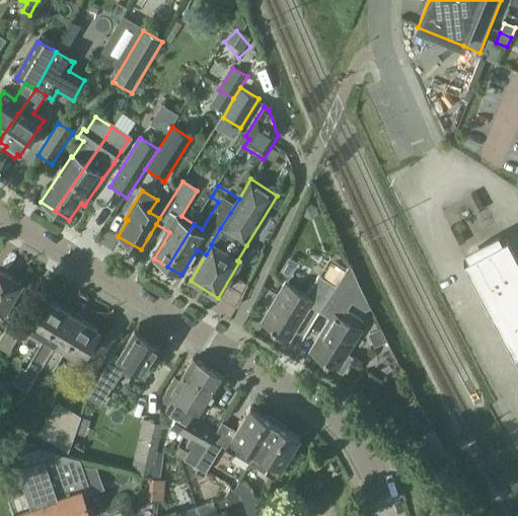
[(469,262),(464,265),(515,358),(517,357),(517,259),(508,241),(502,244),(498,236),(465,253),(469,262)]
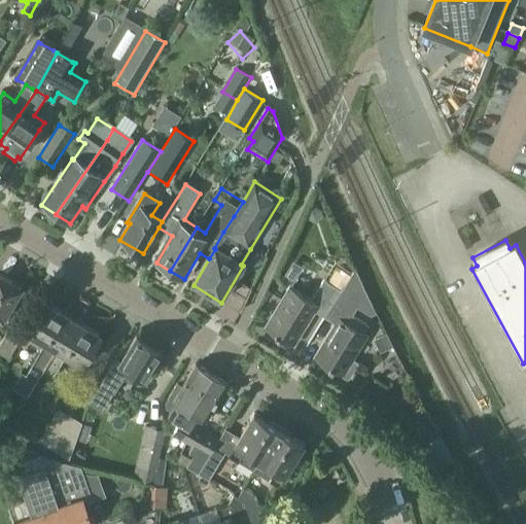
[(346,326),(357,308),(372,317),(376,316),(356,270),(343,292),(342,291),(325,319),(335,325),(314,359),(327,368),(326,370),(347,382),(357,365),(352,362),(366,339),(346,326)]
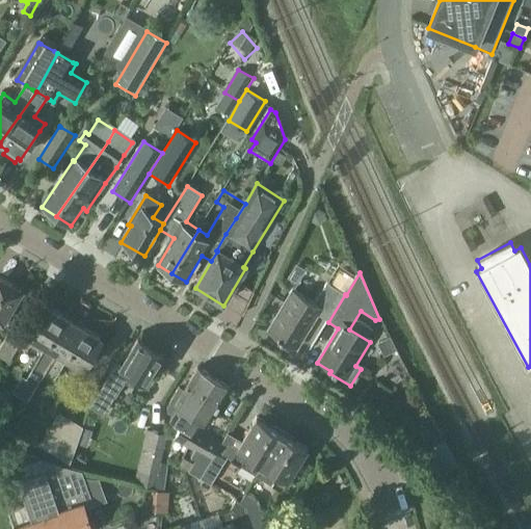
[(0,322),(3,325),(23,292),(0,279),(0,322)]
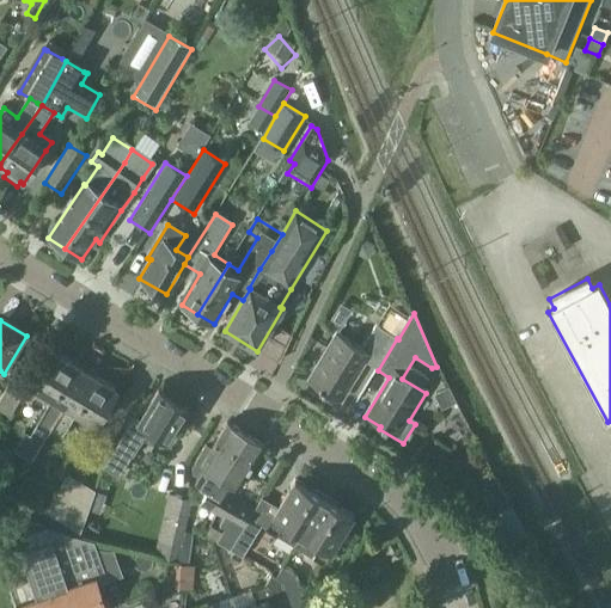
[(378,370),(397,338),(377,326),(360,354),(336,338),(309,382),(341,403),(365,362),(378,370)]
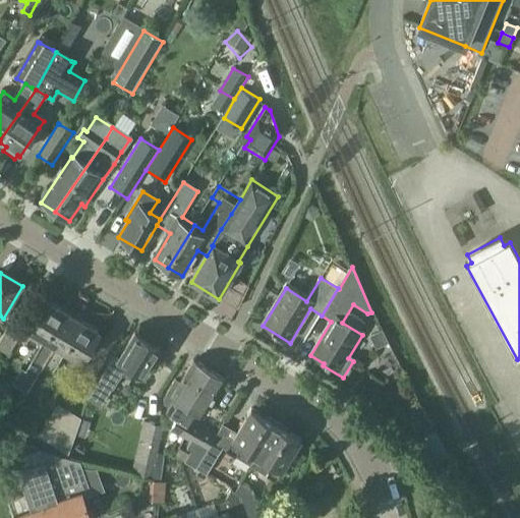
[(42,370),(73,317),(49,301),(25,339),(41,348),(32,364),(42,370)]
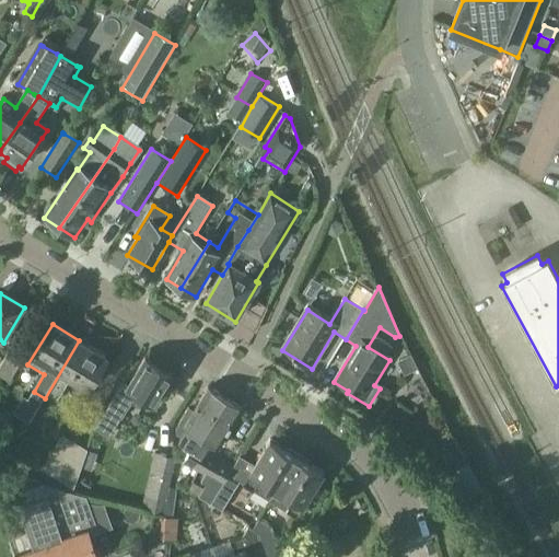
[(88,391),(107,358),(79,340),(45,398),(56,405),(71,380),(88,391)]
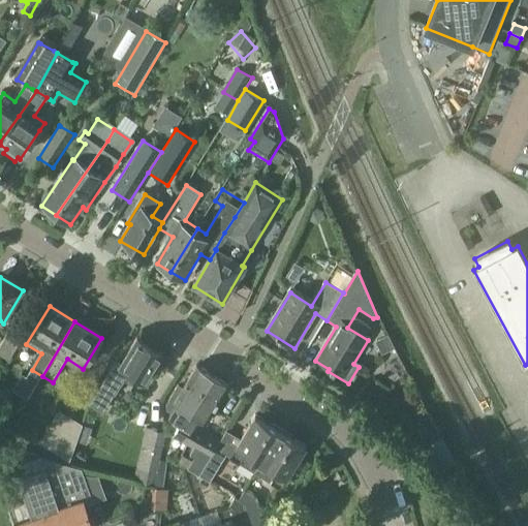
[(0,356),(9,362),(26,333),(14,326),(0,348),(0,356)]
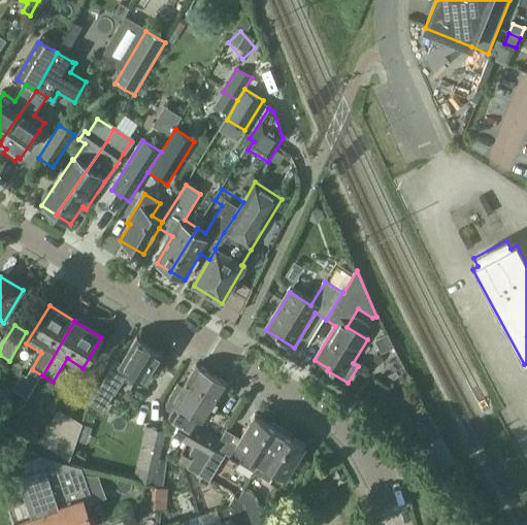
[(163,354),(137,338),(122,364),(117,361),(110,371),(135,385),(139,378),(145,382),(163,354)]
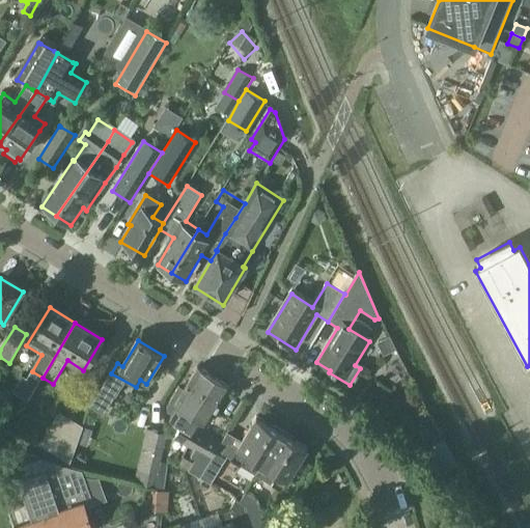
[(182,428),(213,378),(198,368),(184,392),(176,387),(166,406),(166,414),(183,424),(180,427),(182,428)]
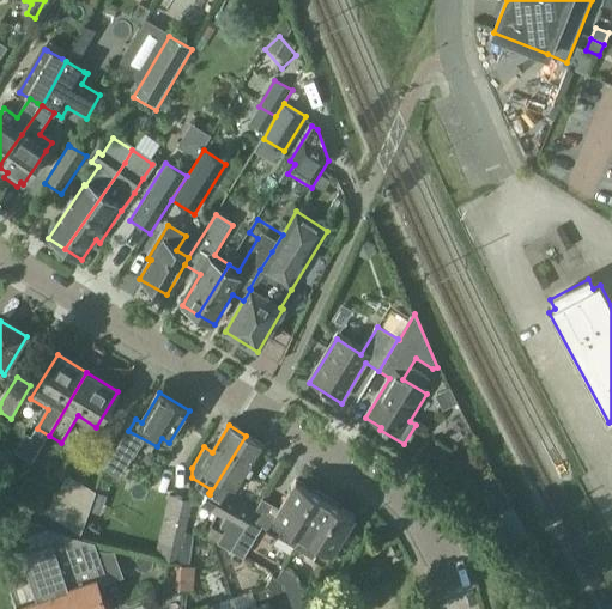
[(238,489),(266,448),(246,436),(210,494),(224,503),(216,517),(224,522),(220,529),(225,531),(218,544),(232,553),(258,511),(230,495),(234,487),(238,489)]
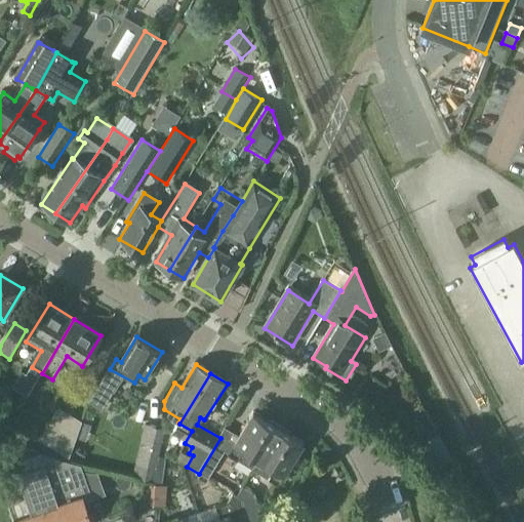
[(46,431),(40,442),(70,459),(74,447),(78,437),(82,423),(71,415),(59,409),(46,431)]
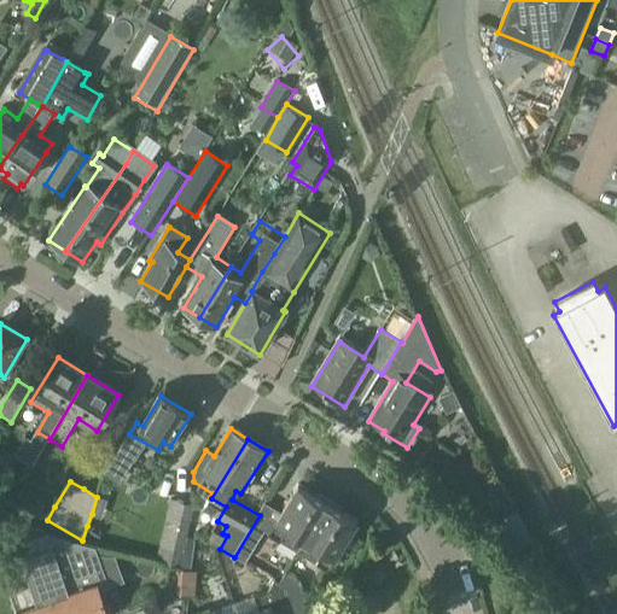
[(306,542),(329,506),(300,487),(284,515),(266,504),(260,515),(234,557),(245,565),(265,533),(268,536),(298,554),(306,542)]
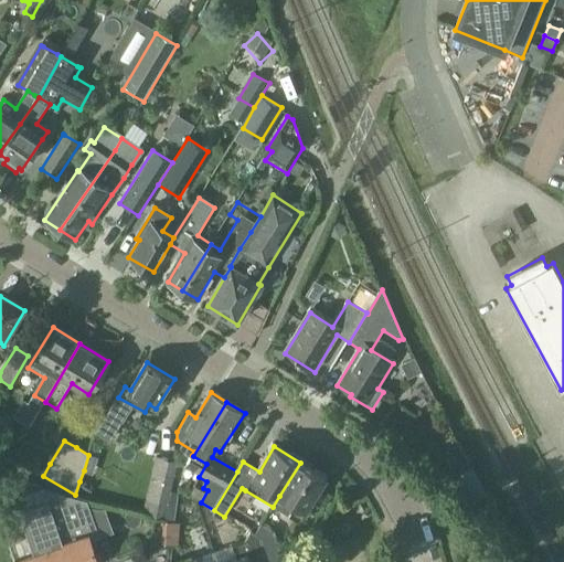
[(206,464),(193,456),(192,455),(184,468),(199,477),(206,464)]
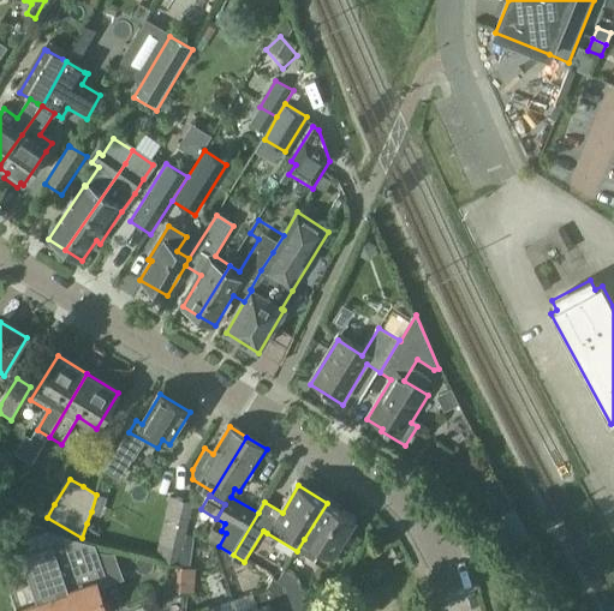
[(304,539),(297,551),(315,562),(326,569),(334,557),(356,520),(327,503),(304,539)]
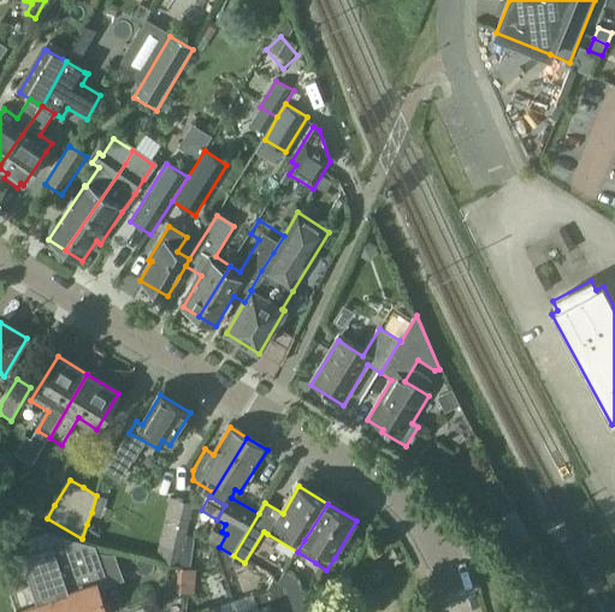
[(513,554),(531,545),(513,511),(497,526),(513,554)]
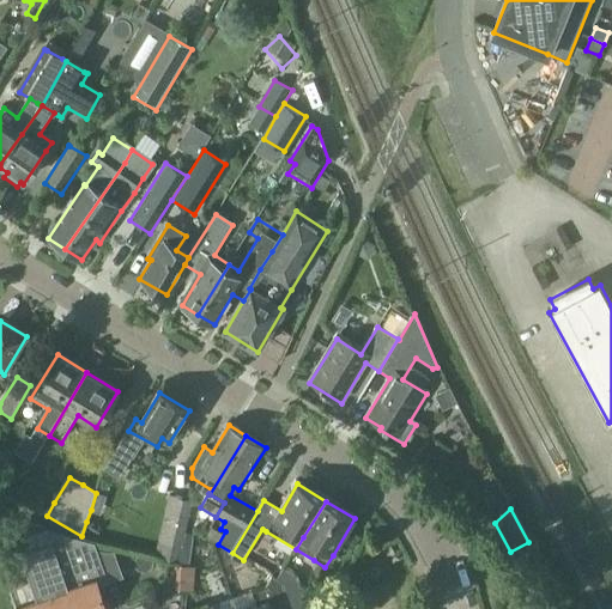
[(182,527),(134,517),(128,546),(175,555),(182,527)]
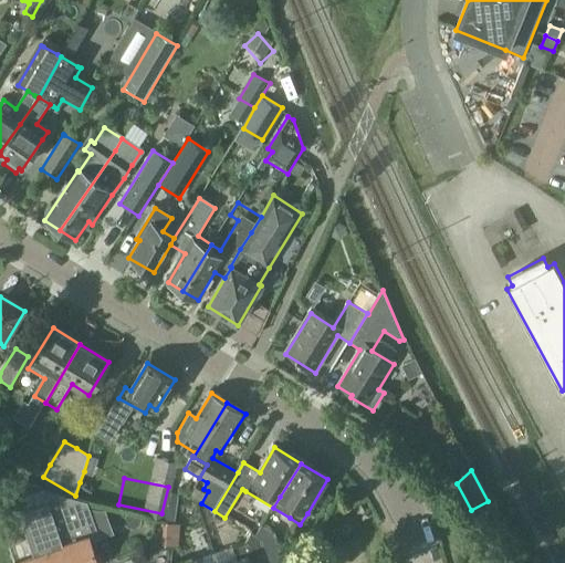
[(97,562),(92,544),(101,540),(87,503),(64,496),(43,490),(48,503),(49,502),(63,544),(61,545),(66,562),(97,562)]
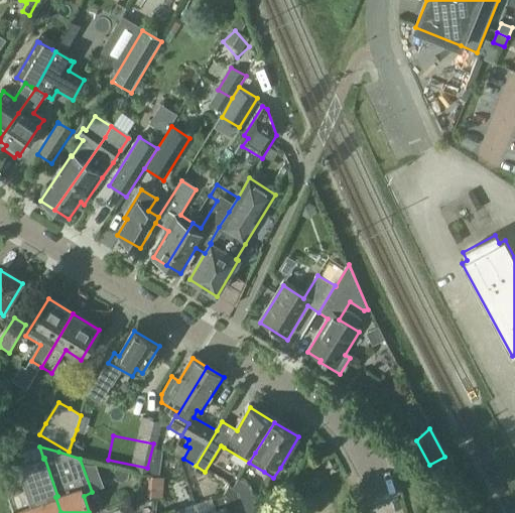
[(162,451),(155,450),(150,475),(158,476),(162,451)]
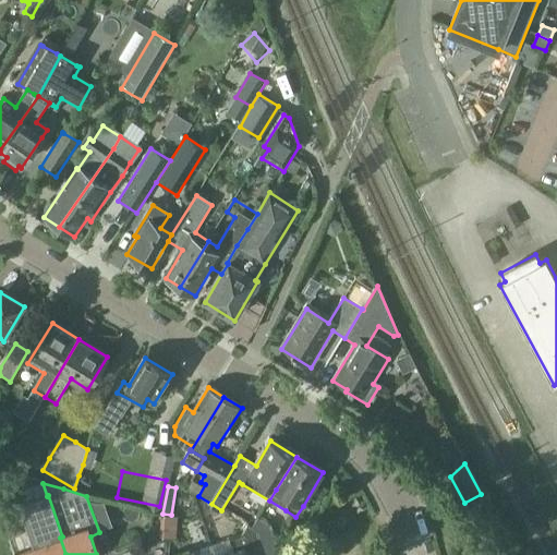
[(28,530),(10,537),(15,553),(15,554),(65,554),(60,538),(62,537),(48,495),(47,496),(20,505),(28,530)]
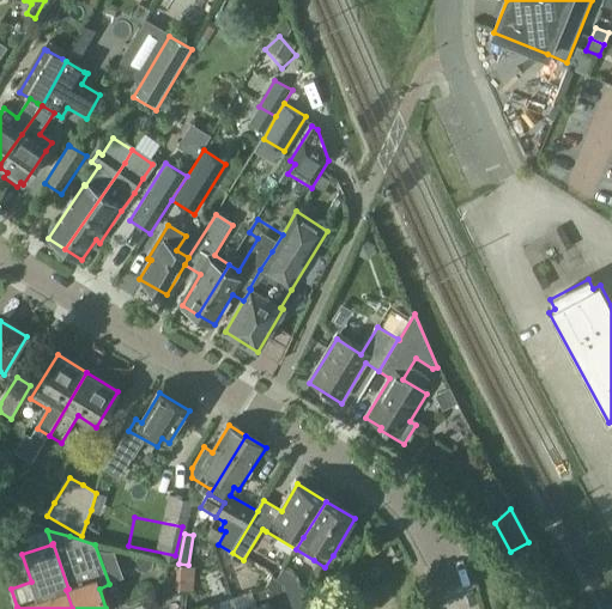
[(284,570),(278,580),(284,586),(291,608),(309,608),(298,578),(297,577),(284,570)]
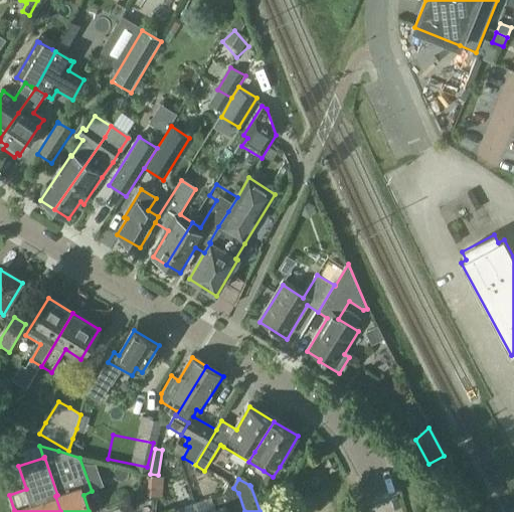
[(212,499),(196,505),(198,511),(244,511),(238,493),(233,488),(229,486),(223,495),(212,499)]
